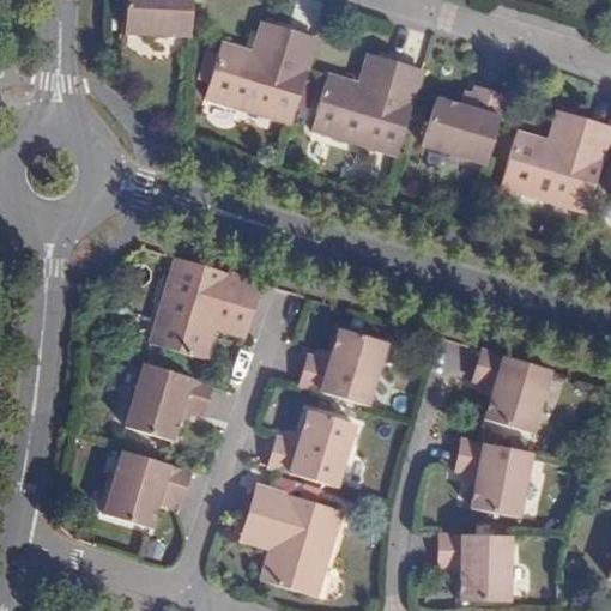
[(126,0),(125,34),(192,37),(193,0),(126,0)]
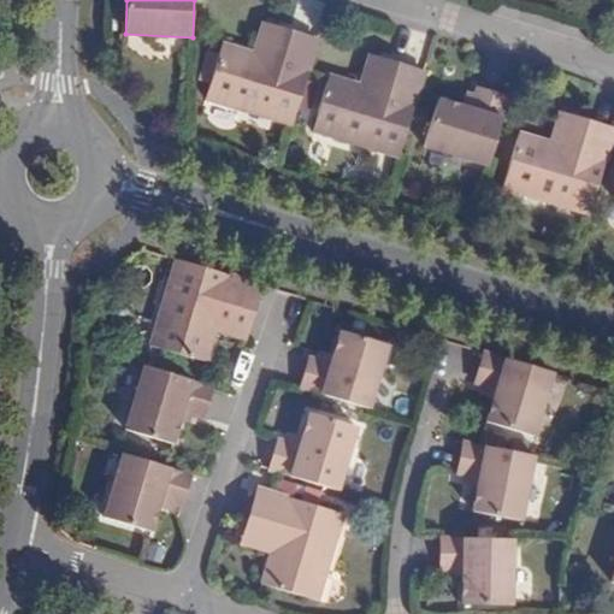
[(263,21),(254,49),(282,58),(290,29),(263,21)]
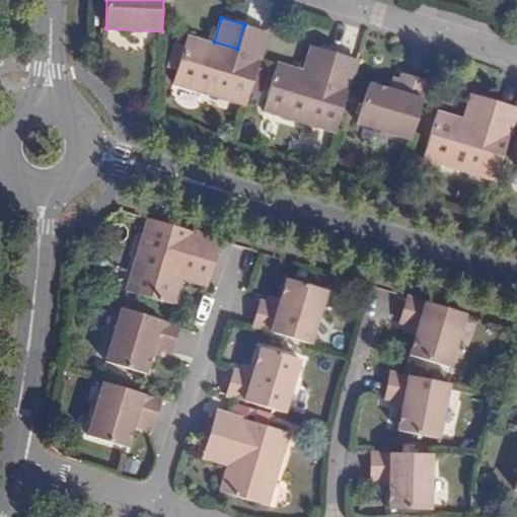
[(173,83),(246,105),(269,31),(244,24),(237,49),(214,42),(188,34),(173,83)]
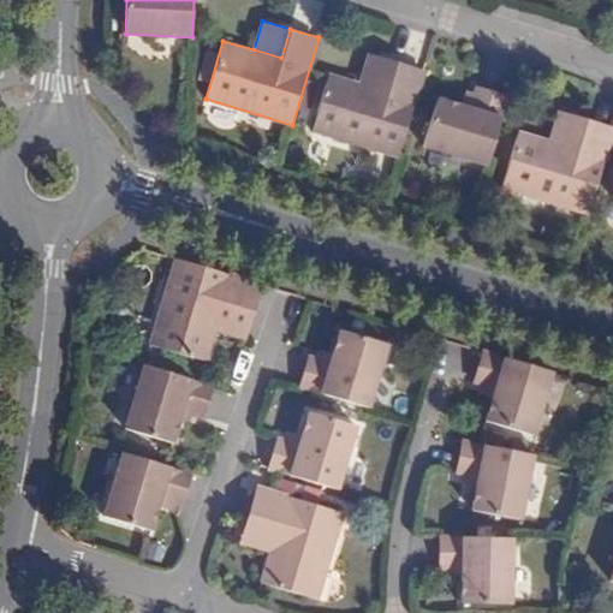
[(367,52),(358,81),(388,88),(397,60),(367,52)]
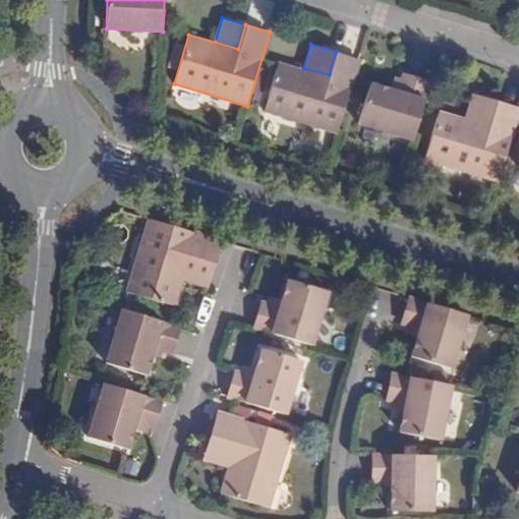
[(338,133),(360,58),(336,51),(329,74),(303,68),(279,61),(264,110),(338,133)]
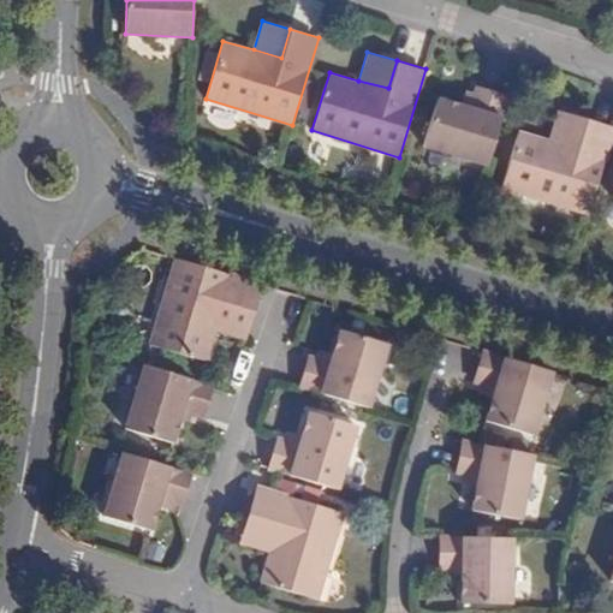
[(488,166),(510,94),(474,83),(472,90),(469,105),(463,102),(438,94),(423,146),(488,166)]
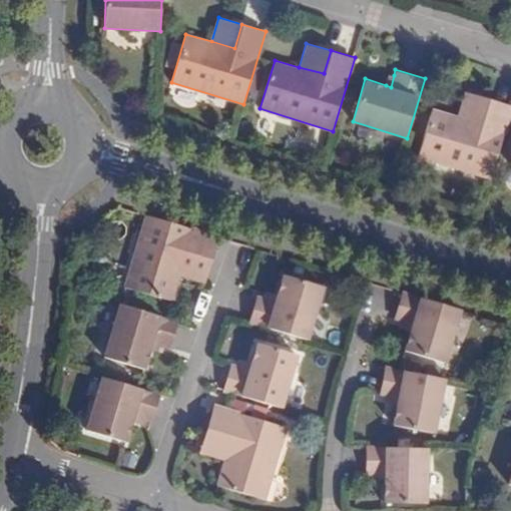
[(391,87),(394,75),(389,74),(386,85),(391,87)]
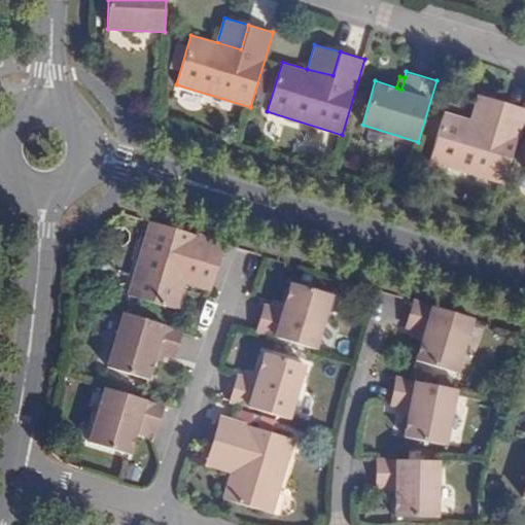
[(495,126),(502,101),(478,94),(470,118),(495,126)]
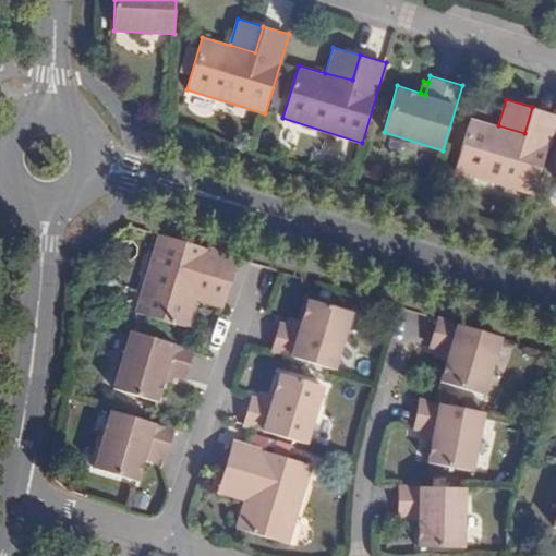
[(534,195),(555,123),(555,112),(532,107),(524,133),(498,125),(470,117),(455,170),(534,195)]
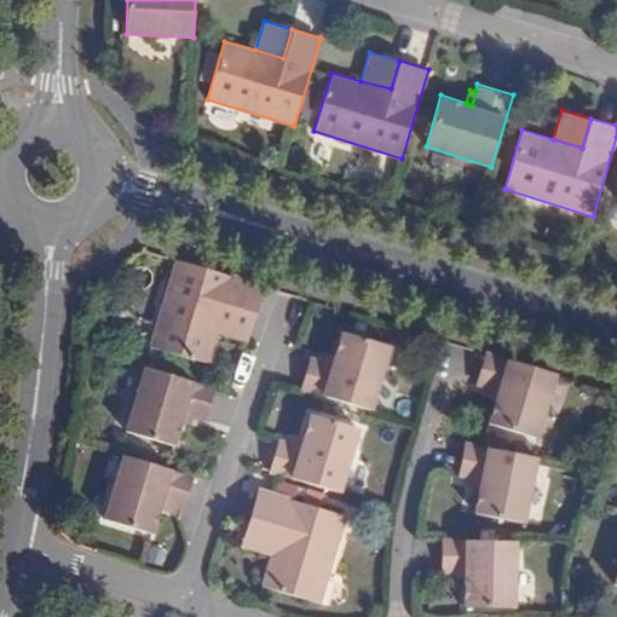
[(266,284),(177,258),(150,344),(211,362),(220,332),(230,300),(258,309),(266,284)]
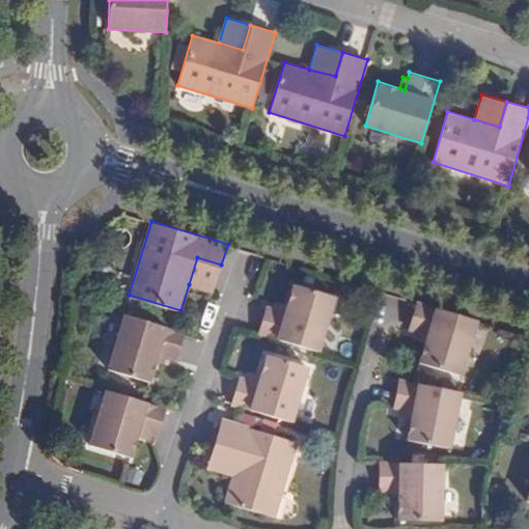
[(213,291),(221,265),(197,257),(189,284),(213,291)]
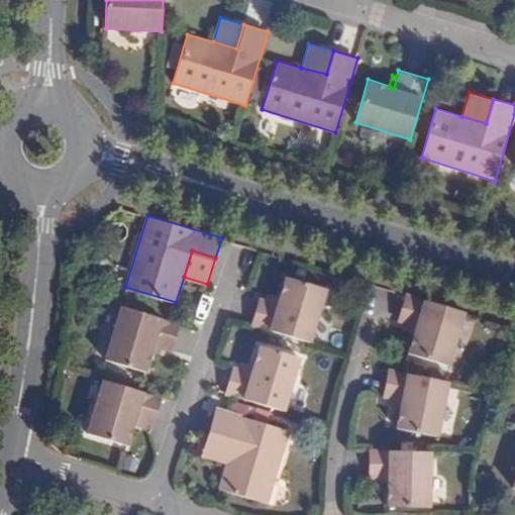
[(261,295),(251,323),(311,340),(329,288),(287,274),(280,294),(279,300),(267,297),(261,295)]
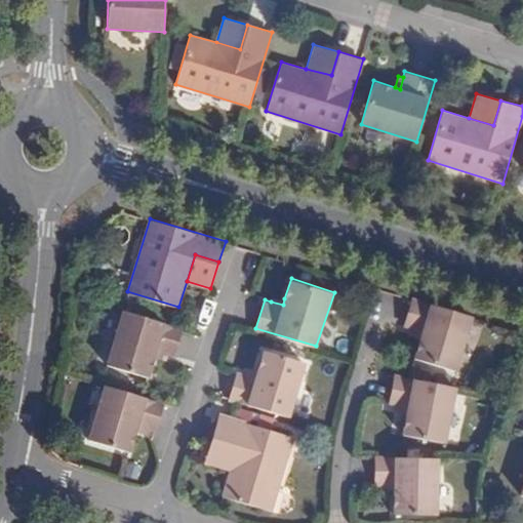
[(272,295),(271,302),(283,305),(284,298),(272,295)]
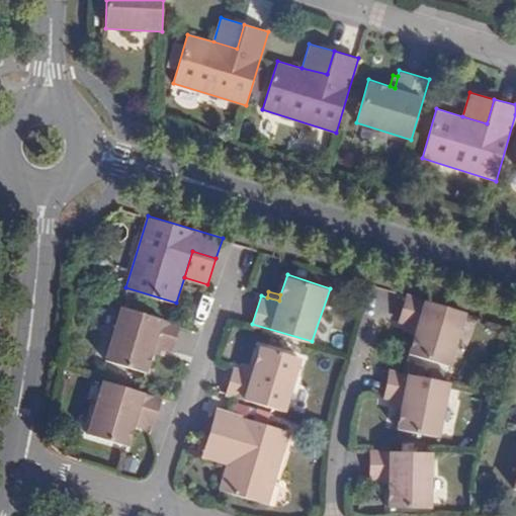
[(468,313),(407,293),(399,320),(406,321),(418,326),(416,332),(410,353),(451,365),(468,313)]
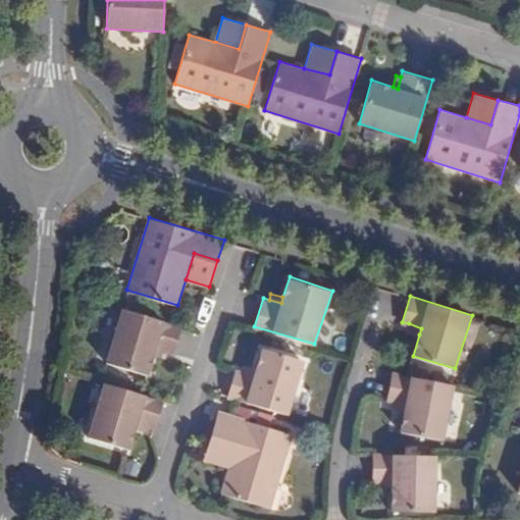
[(175,353),(183,326),(122,308),(107,360),(148,372),(155,354),(157,348),(168,351),(175,353)]
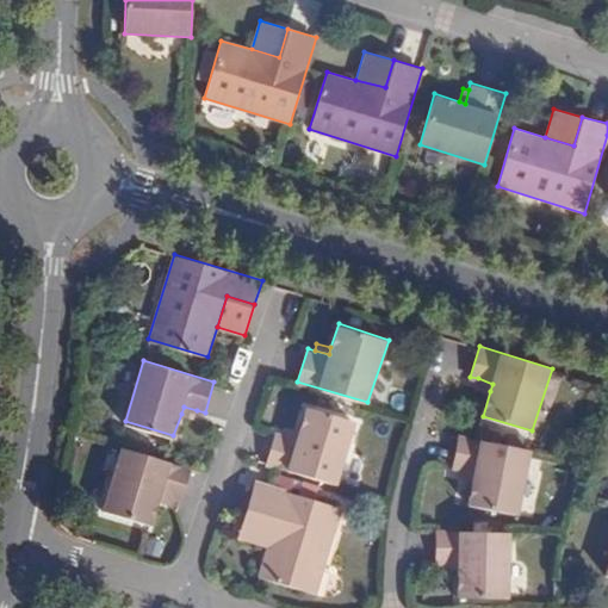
[(492,384),(478,378),(476,386),(490,391),(492,384)]
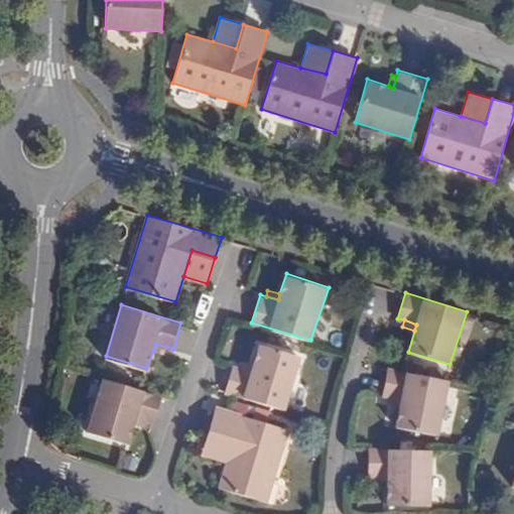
[(235,363),(226,391),(285,409),(302,356),(260,343),(254,363),(252,369),(239,365),(235,363)]
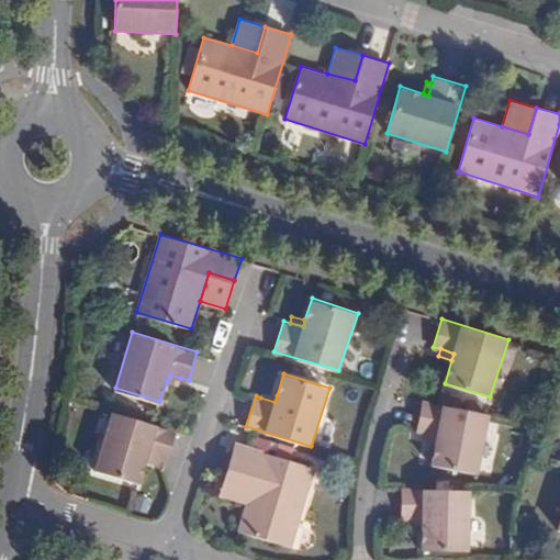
[(179,384),(181,378),(169,374),(167,381),(179,384)]
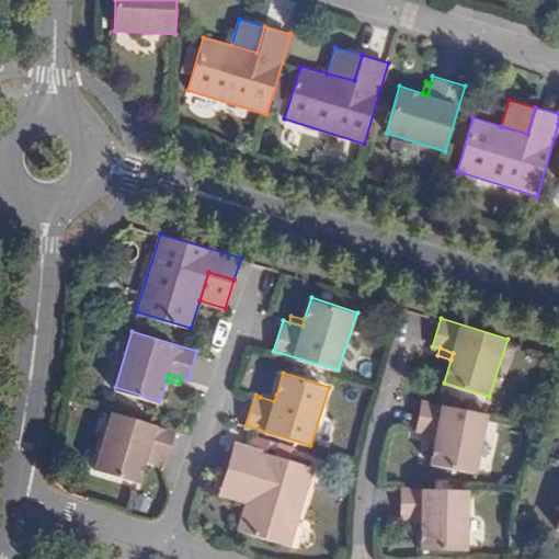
[(262,389),(260,397),(274,401),(276,395),(262,389)]
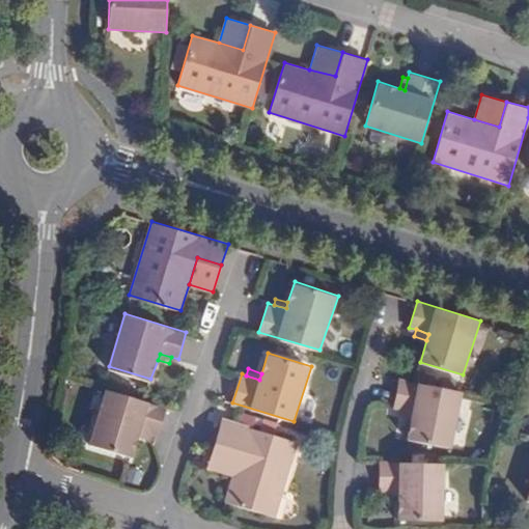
[(463,391),(400,379),(395,407),(400,408),(413,410),(412,418),(408,438),(451,446),(463,391)]
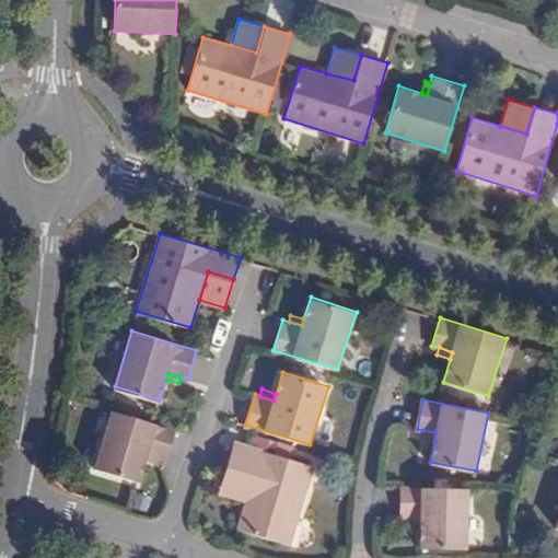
[(167,457),(175,429),(112,410),(95,467),(141,481),(148,460),(150,453),(161,456),(167,457)]
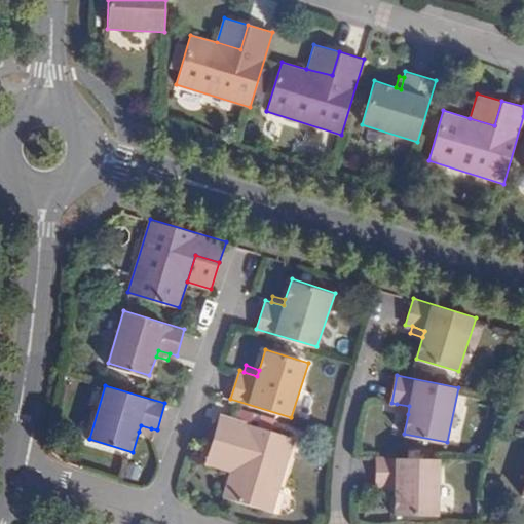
[(409,406),(397,404),(396,411),(408,414),(409,406)]
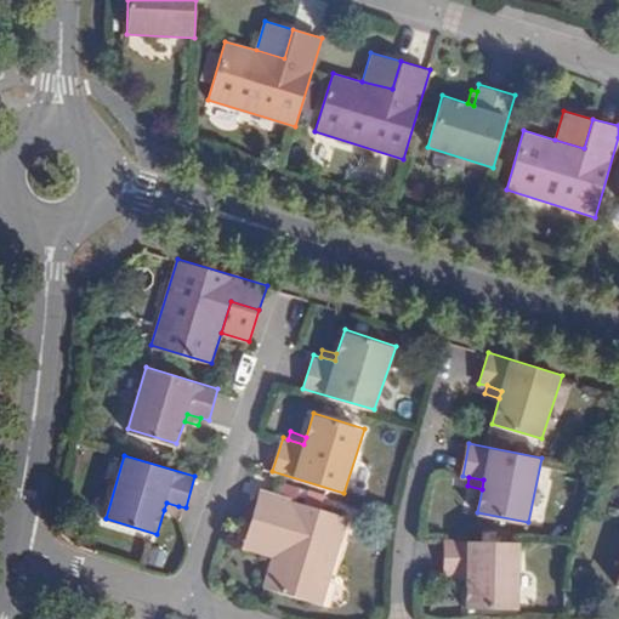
[(283,526),(272,556),(263,586),(323,603),(350,517),(261,489),(254,516),(283,526)]
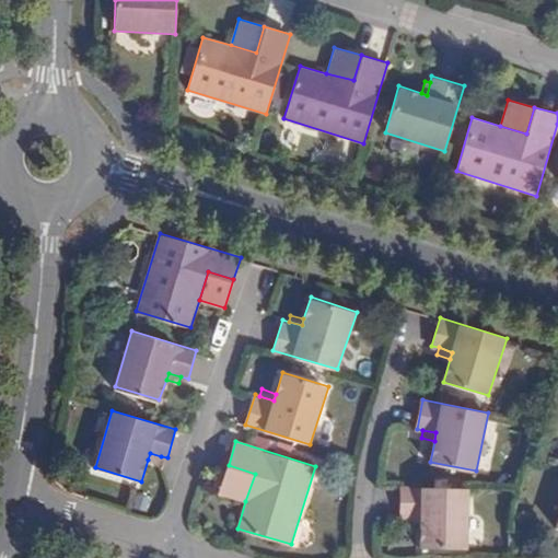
[(159,464),(161,456),(150,453),(148,460),(159,464)]
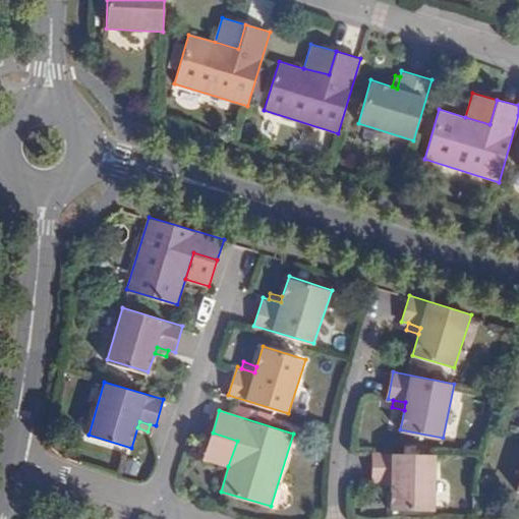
[(205,459),(228,466),(237,441),(213,433),(205,459)]
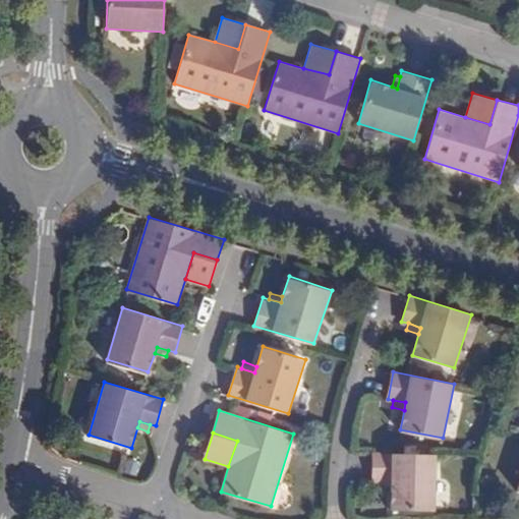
[(437,454),(375,453),(373,480),(380,480),(392,480),(392,487),(391,507),(435,509),(437,454)]
